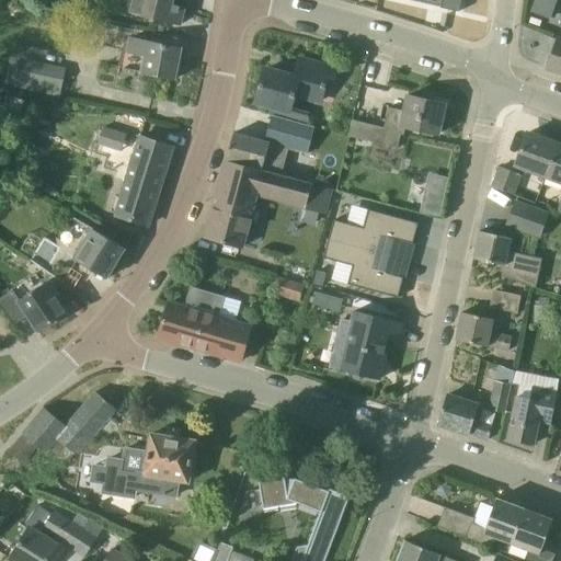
[(173,0),(134,0),(130,13),(181,25),(185,8),(172,6),(173,0)]
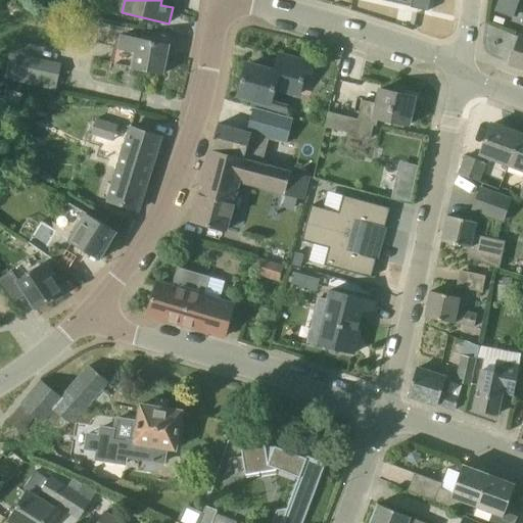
[(430,0),(390,0),(411,5),(411,6),(428,10),(430,0)]
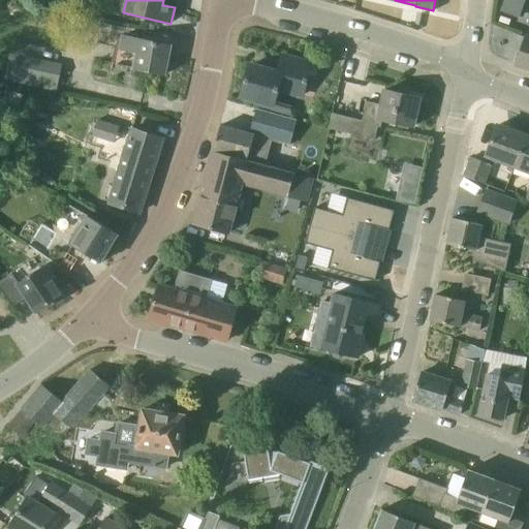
[(502,0),(501,12),(523,16),(524,0),(502,0)]
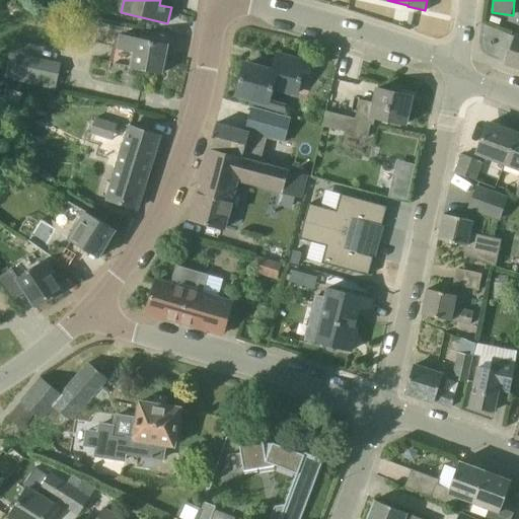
[(167,45),(122,35),(119,49),(135,52),(132,68),(162,74),(167,45)]
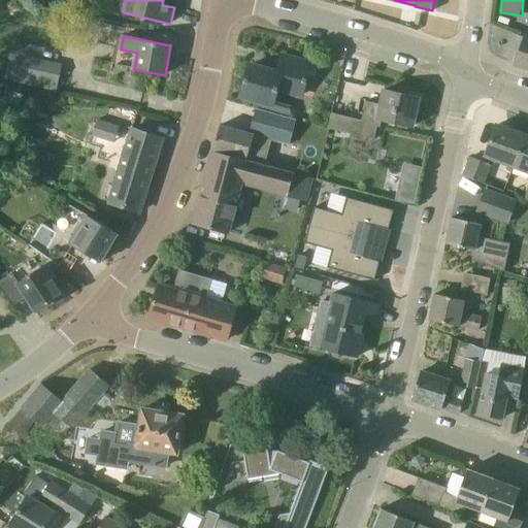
[(527,37),(525,36),(515,64),(527,68),(527,37)]
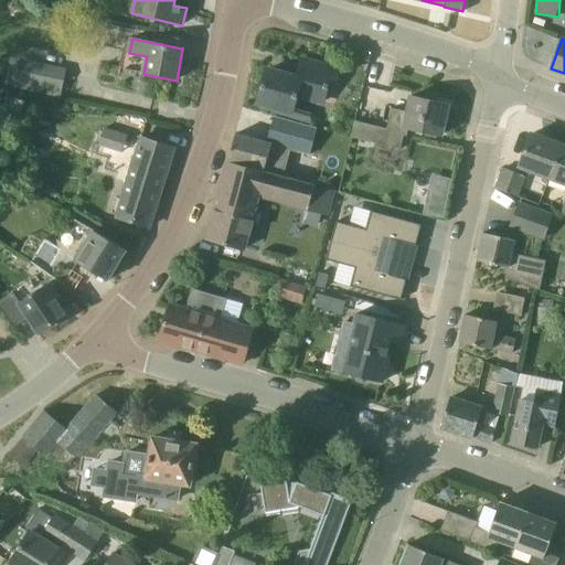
[(20,59),(14,89),(61,98),(67,68),(20,59)]
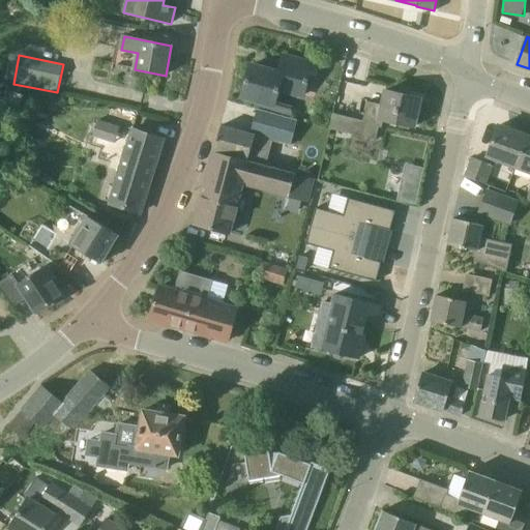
[(318,66),(286,57),(281,75),(249,66),(241,96),(255,99),(253,109),(257,110),(271,113),(274,102),(278,89),(302,95),(305,84),(312,86),(318,66)]
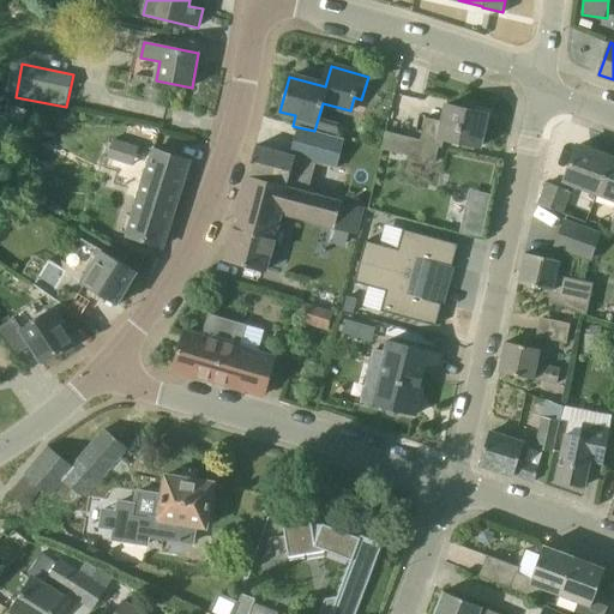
[(486,114),(446,104),(443,121),(423,118),(420,139),(386,131),(381,150),(437,163),(441,139),(479,148),(486,114)]
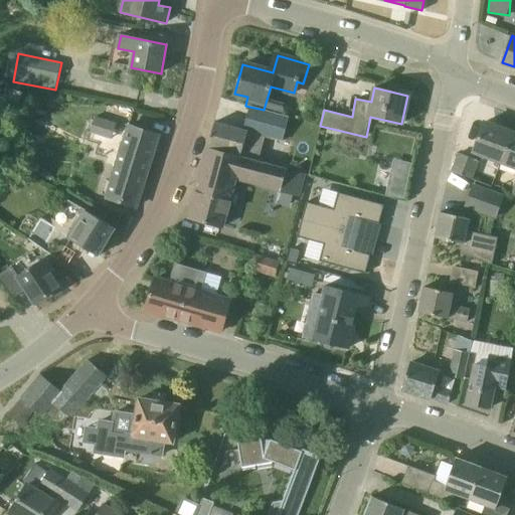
[(22,93),(10,89),(6,100),(19,104),(22,93)]
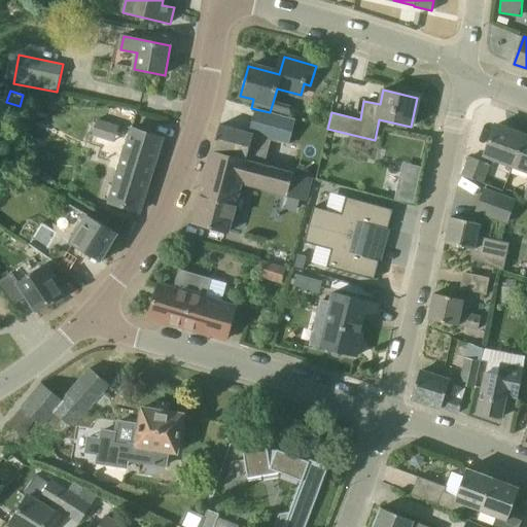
[(248,133),(270,139),(294,145),(301,121),(270,112),(255,109),(248,133)]
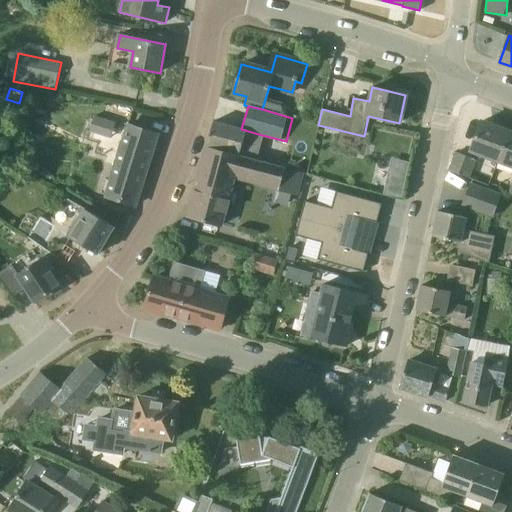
[(95,115),(91,128),(112,135),(116,122),(95,115)]
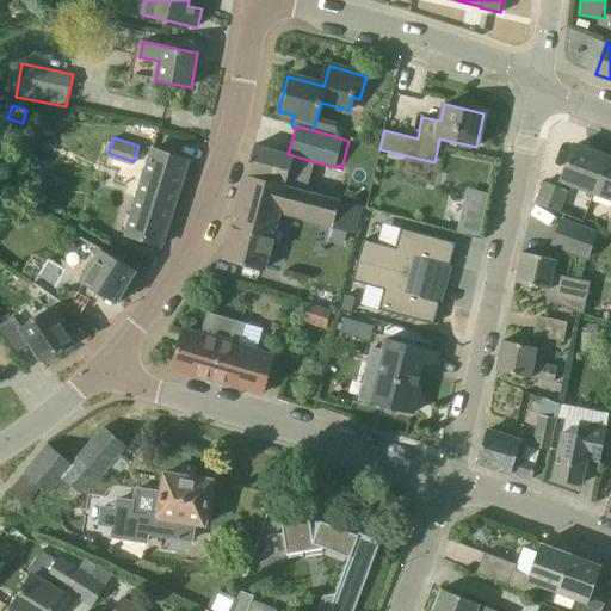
[(593,193),(608,156),(575,144),(560,186),(544,181),(536,204),(559,213),(567,192),(572,193),(574,186),(593,193)]
